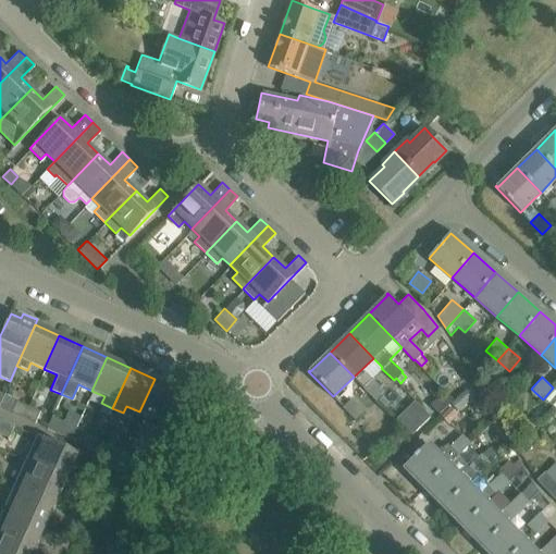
[(362,386),(374,399),(377,398),(380,402),(386,395),(382,391),(383,390),(371,378),(362,386)]
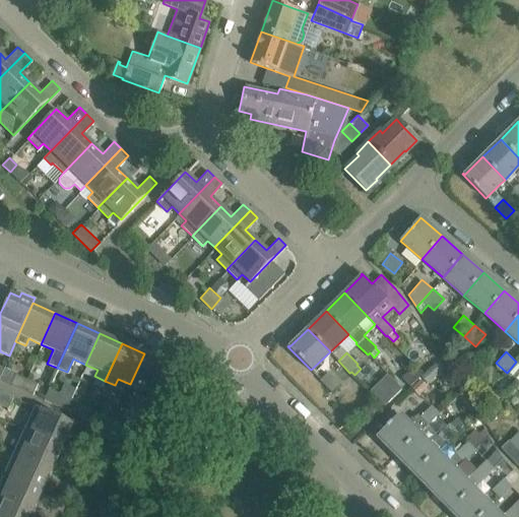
[(167,364),(144,353),(130,384),(142,390),(139,396),(150,401),(167,364)]
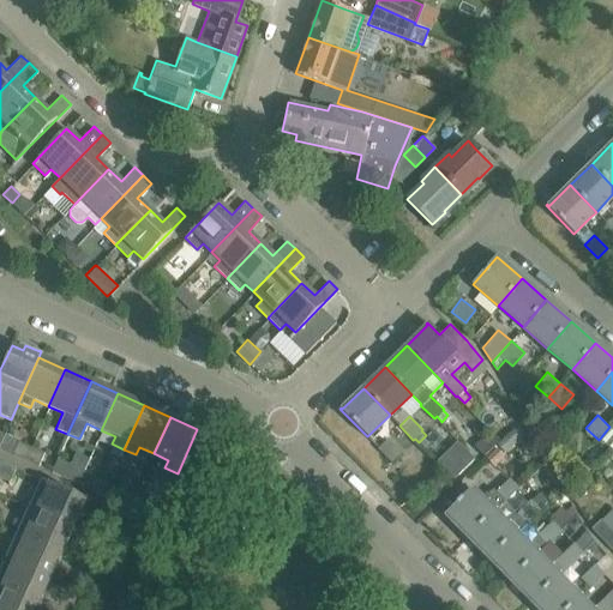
[(505,451),(524,433),(516,423),(499,439),(499,440),(497,442),(505,451)]
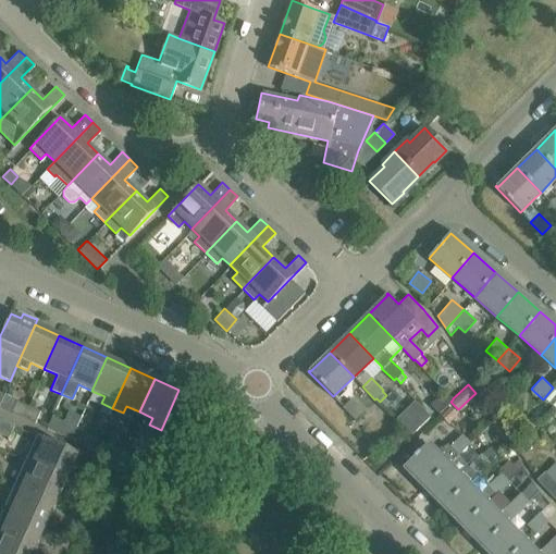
[(355,417),(362,409),(351,397),(344,406),(355,417)]
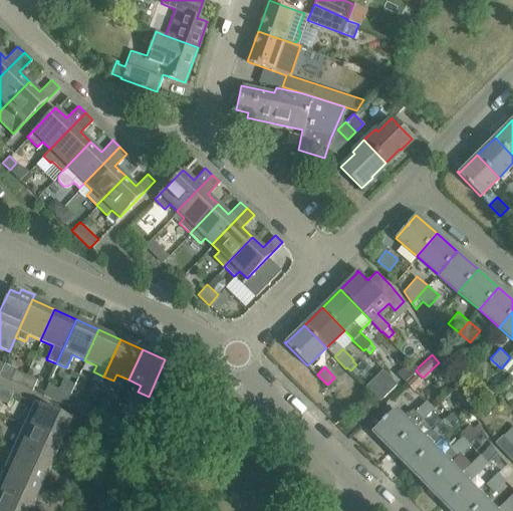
[(9,379),(20,385),(26,373),(15,368),(9,379)]
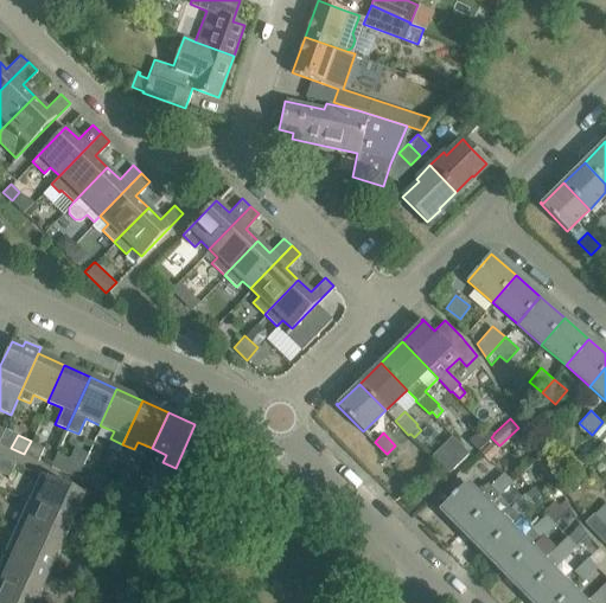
[(24,454),(37,460),(44,447),(31,441),(24,454)]
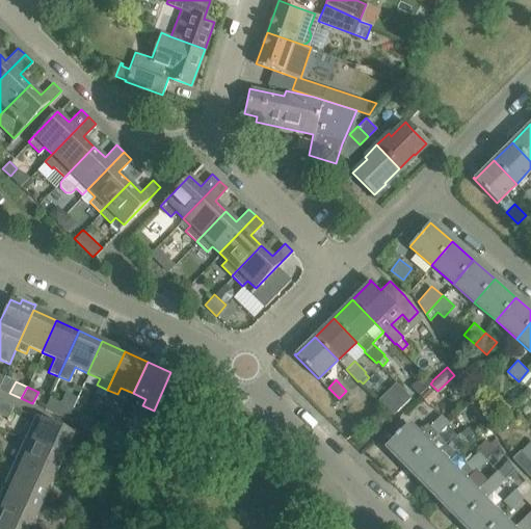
[(426,402),(436,393),(430,387),(420,396),(426,402)]
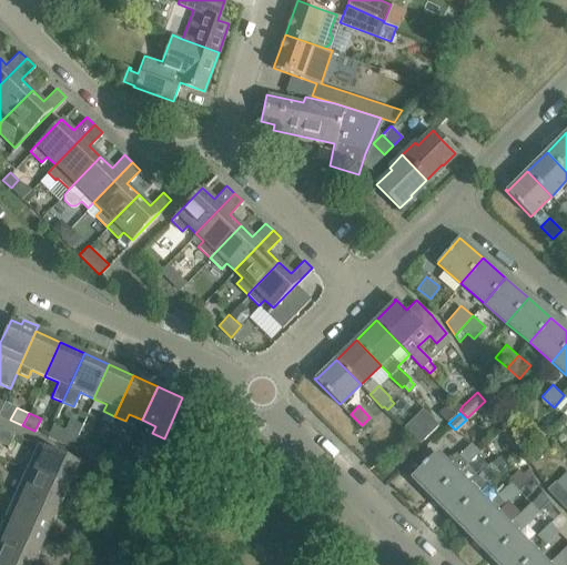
[(0,442),(8,445),(13,433),(0,426),(0,442)]
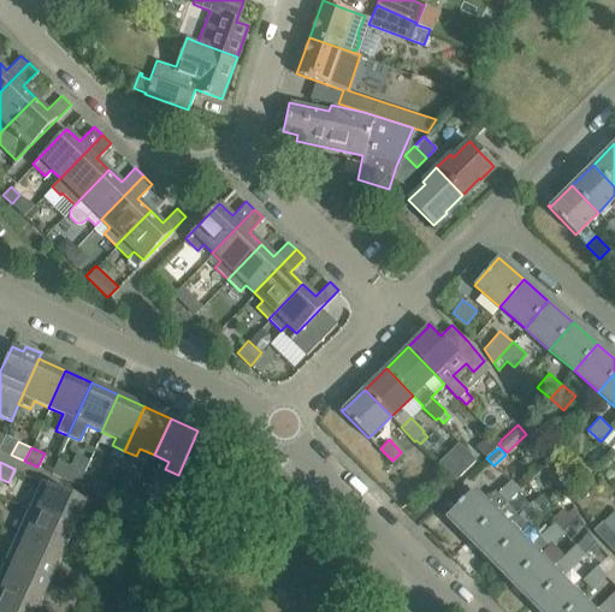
[(64,479),(77,485),(83,470),(71,464),(64,479)]
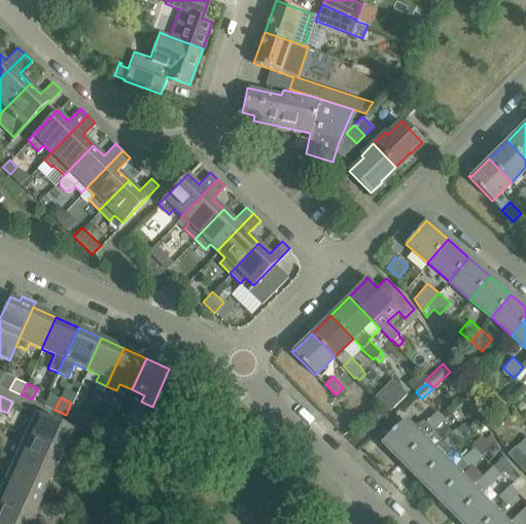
[(71,403),(66,415),(77,420),(82,408),(71,403)]
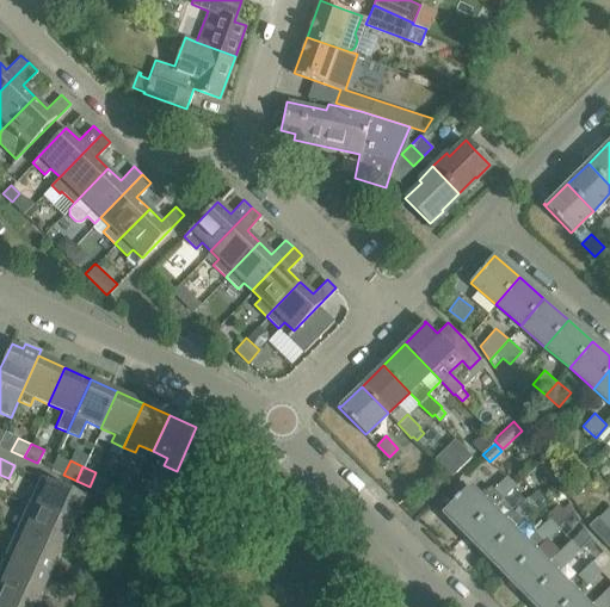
[(443,513),(464,533),(515,484),(516,483),(506,474),(493,488),(490,484),(479,495),(469,485),(441,513),(442,514),(443,513)]
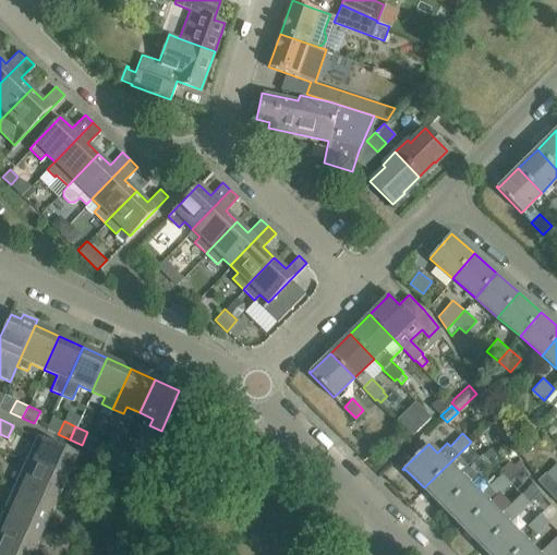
[(36,435),(25,460),(65,479),(76,454),(36,435)]
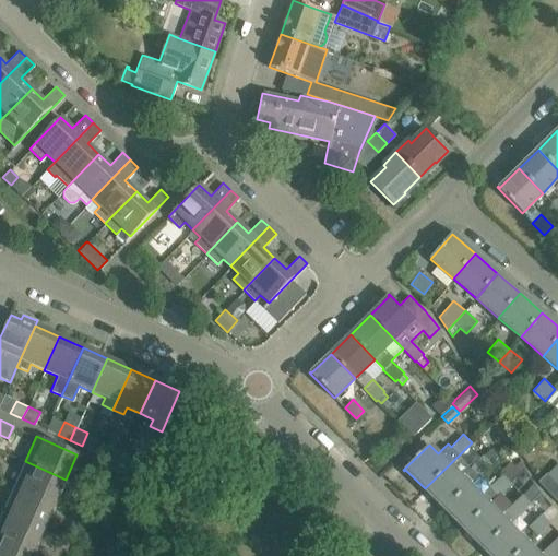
[(106,457),(118,462),(123,449),(111,444),(106,457)]
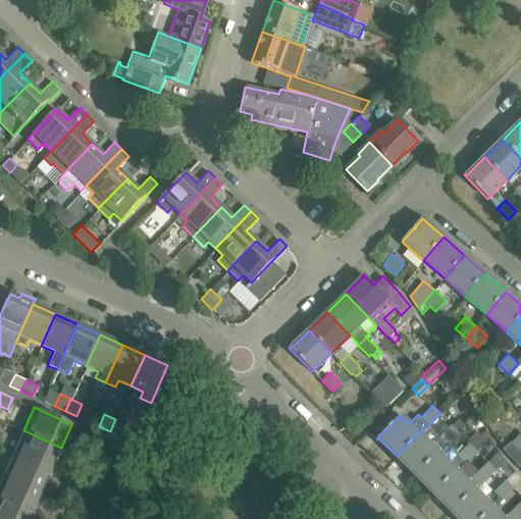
[(443,417),(439,414),(397,456),(414,474),(437,452),(458,431),(450,423),(439,433),(433,426),(443,417)]
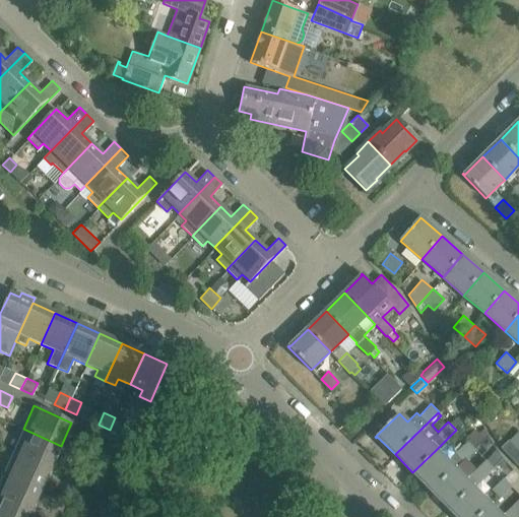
[(110,430),(121,435),(126,423),(115,417),(110,430)]
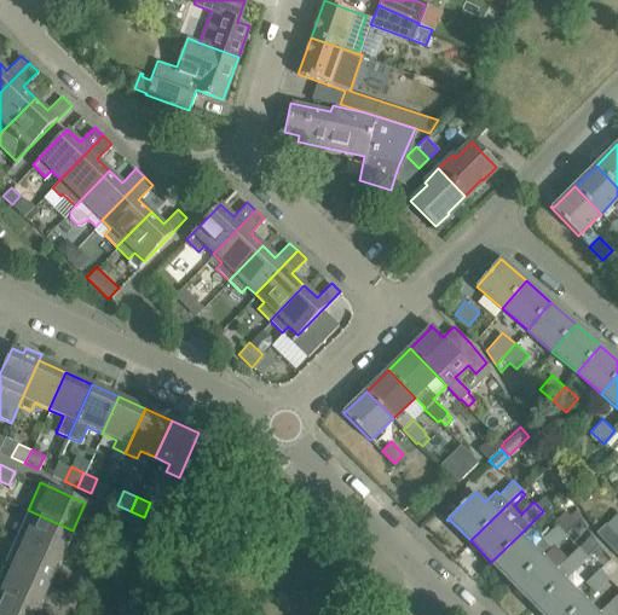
[(61,557),(73,531),(28,510),(16,537),(61,557)]
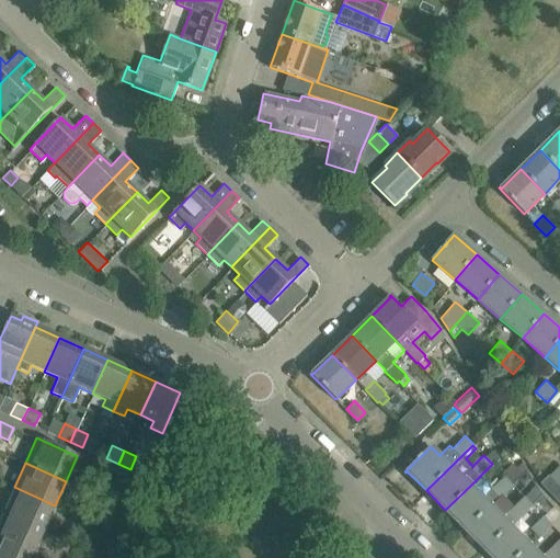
[(559,463),(549,475),(559,486),(559,463)]
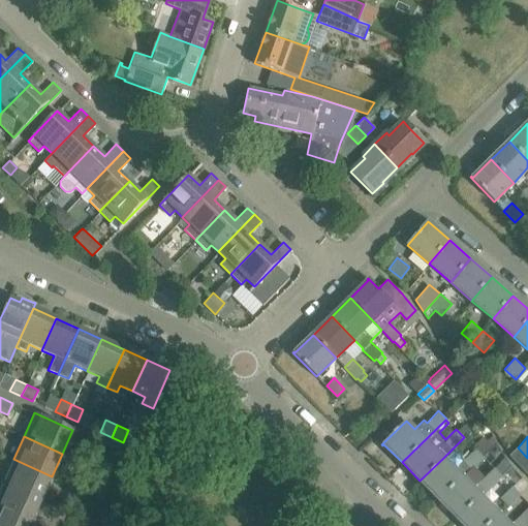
[(454,469),(443,458),(420,481),(438,499),(461,476),(483,456),(474,449),(454,469)]
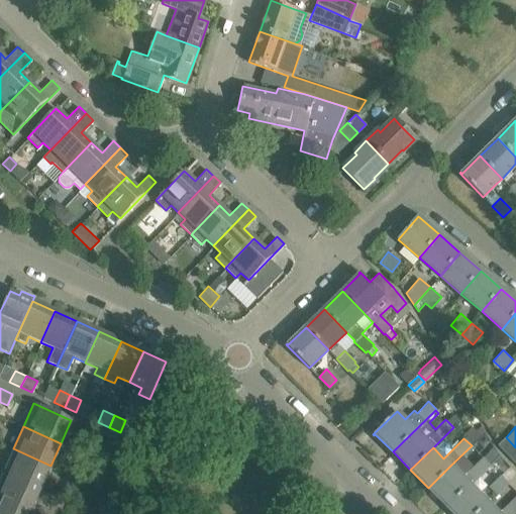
[(50,466),(13,448),(3,471),(40,488),(50,466)]
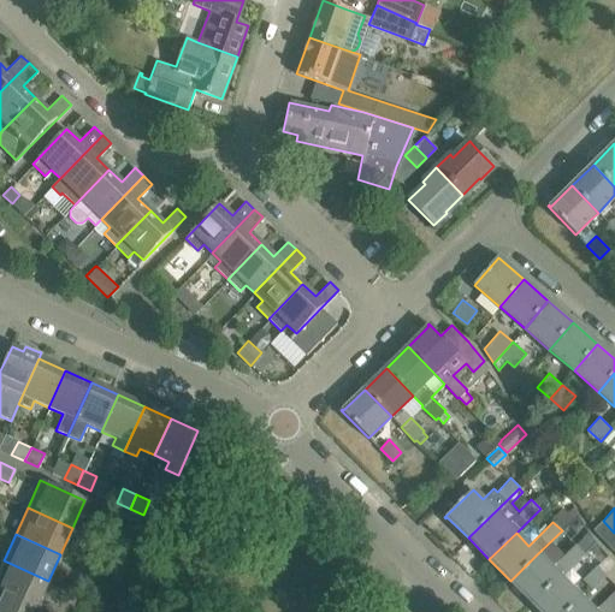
[(574,542),(550,566),(537,554),(510,581),(532,602),(559,576),(584,552),(574,542)]
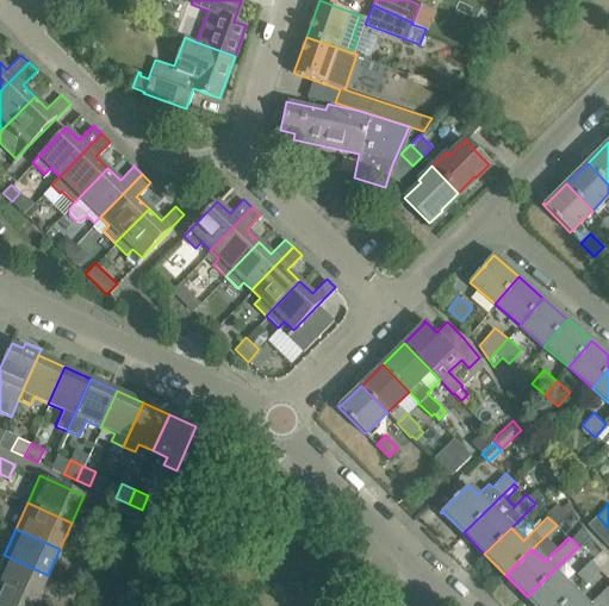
[(0,583),(36,601),(48,575),(4,555),(0,563),(0,583)]
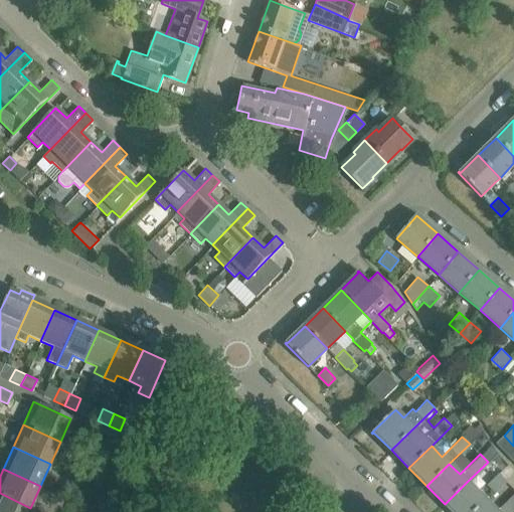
[(513,488),(513,492),(505,501),(512,509),(513,507),(513,471),(505,480),(506,481),(506,480),(513,488)]
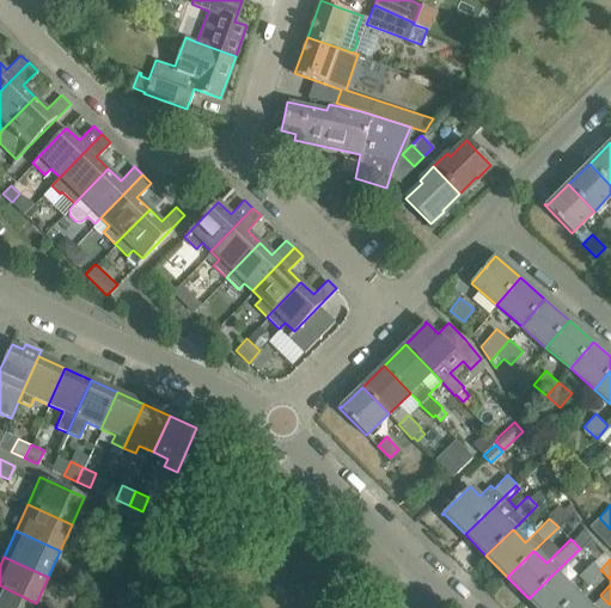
[(602,571),(600,570),(592,562),(579,575),(587,584),(602,571)]
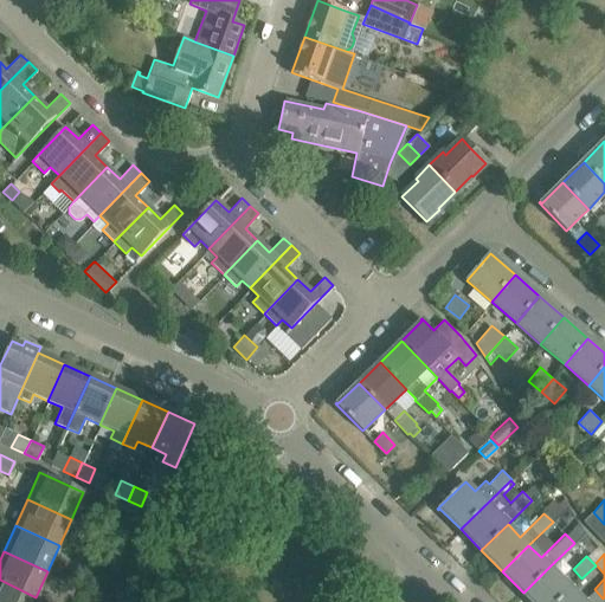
[(549,567),(523,593),(532,601),(555,601),(571,588),(549,567)]
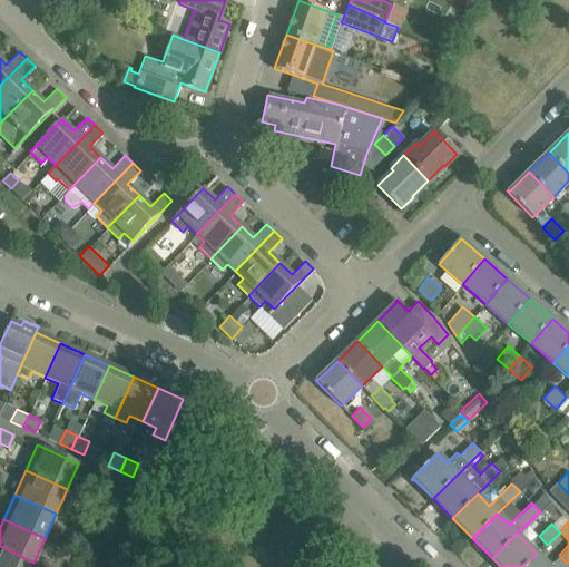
[(0,566),(31,566),(33,563),(0,546),(0,566)]
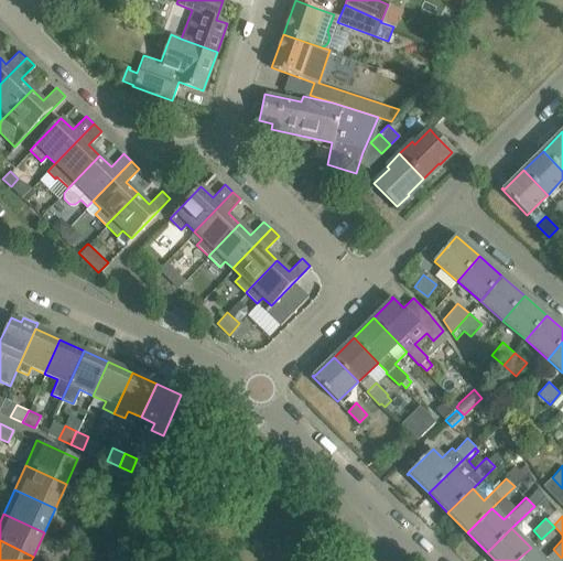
[(543,560),(531,548),(517,560),(543,560)]
